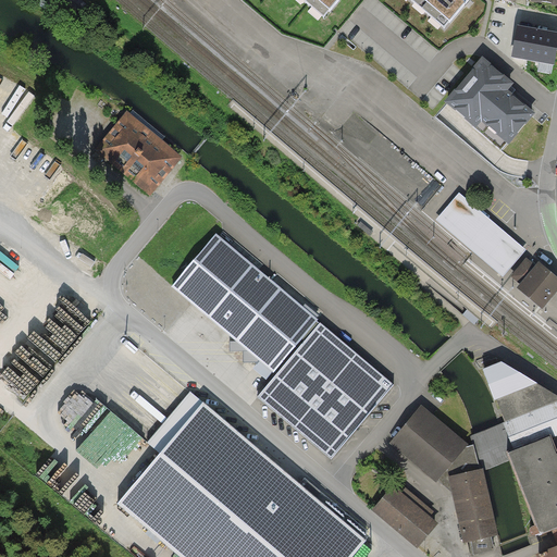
[(345,0),(296,0),(325,24),(345,0)]
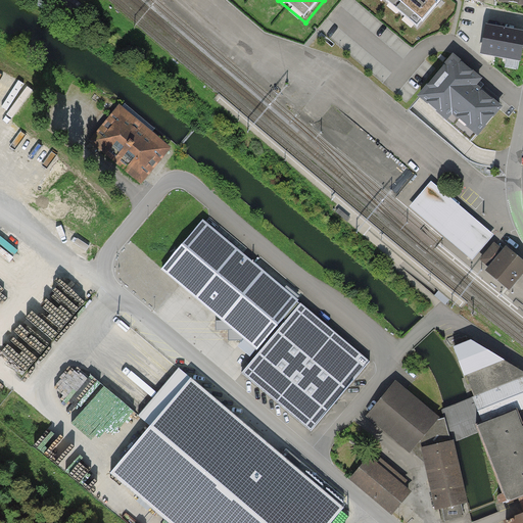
[(374,0),(417,35),(443,2),(440,0),(374,0)]
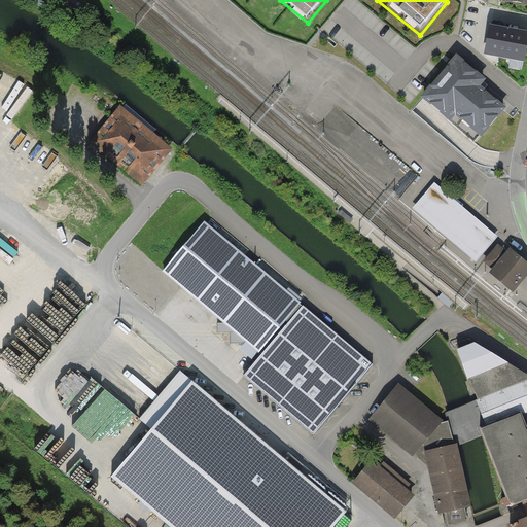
[(526,45),(526,31),(491,26),(486,54),(524,61),(526,45)]
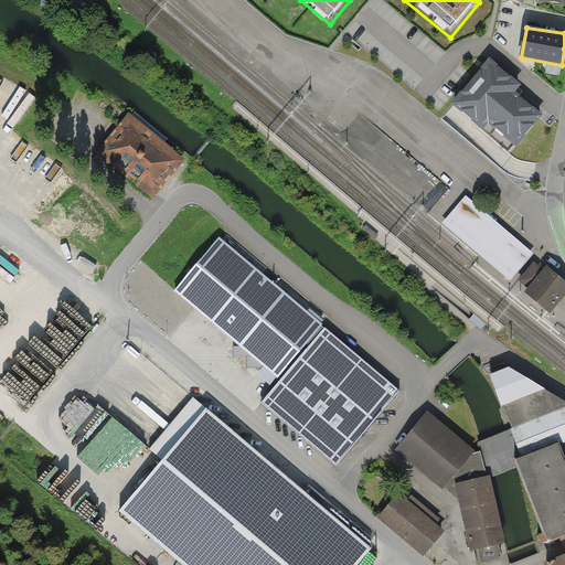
[(520,84),(489,57),(449,104),(482,131),(488,125),(515,148),(543,115),(514,91),(520,84)]
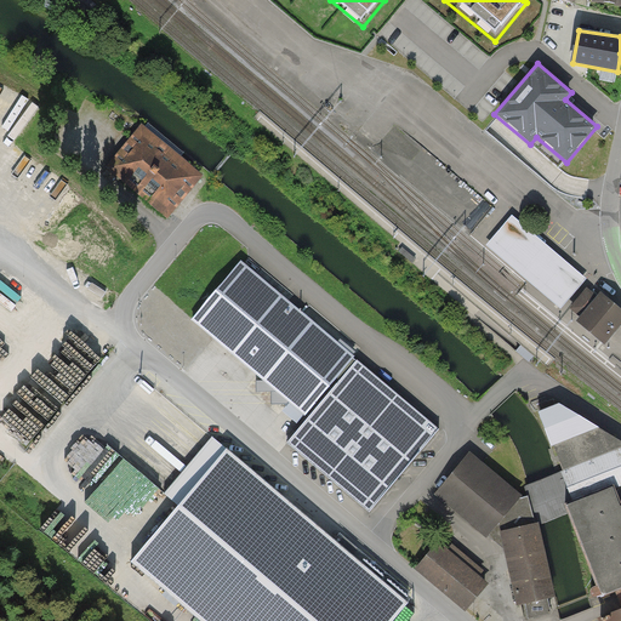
[(208,176),(146,127),(118,163),(119,177),(172,220),(208,176)]
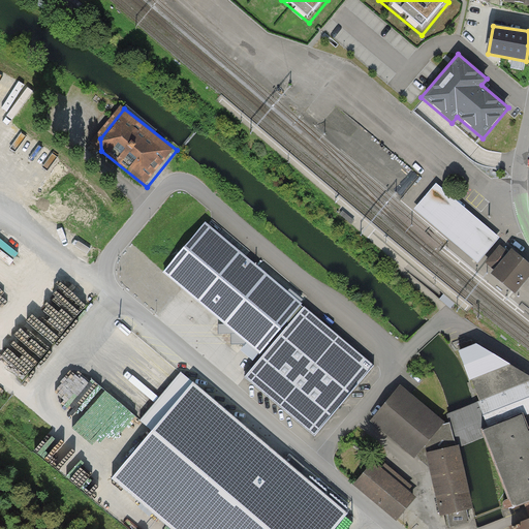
[(501,238),(435,181),(413,207),(452,239),(478,262),(501,238)]
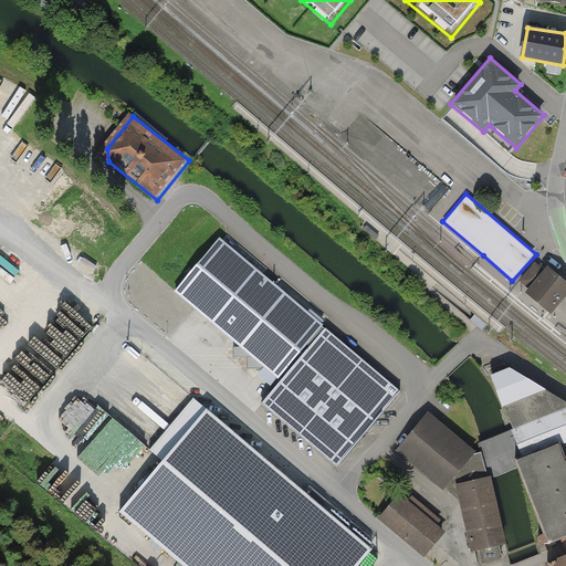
[(367,224),(364,229),(376,240),(380,236),(367,224)]
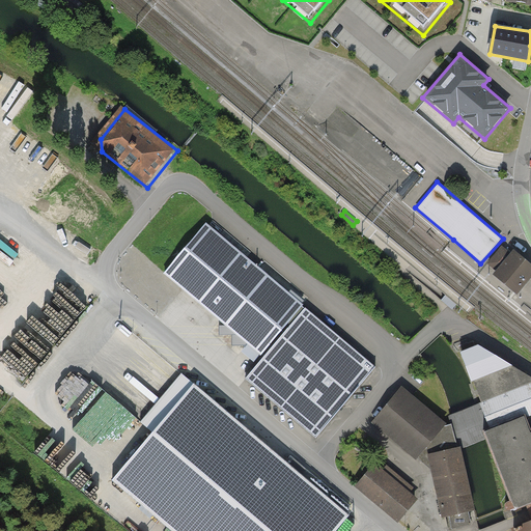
[(381,369),(207,223),(165,274),(213,315),(208,320),(259,363),(246,380),(319,442),(381,369)]
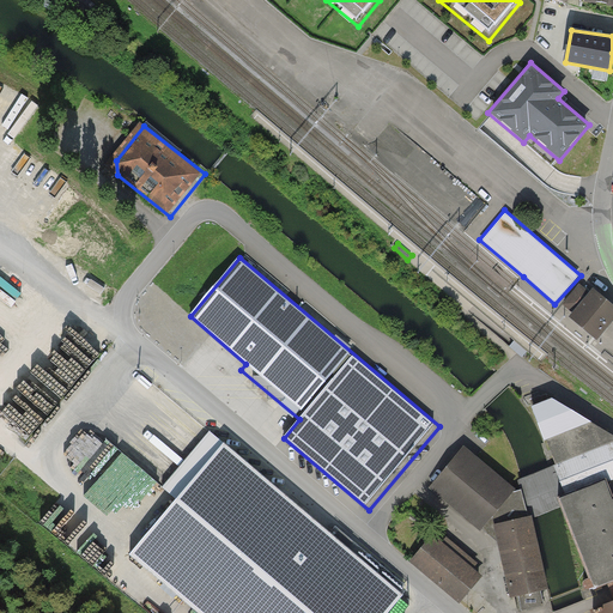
[(612,317),(612,301),(594,285),(589,290),(588,289),(581,283),(563,303),(572,311),(570,314),(595,335),(598,338),(612,317)]
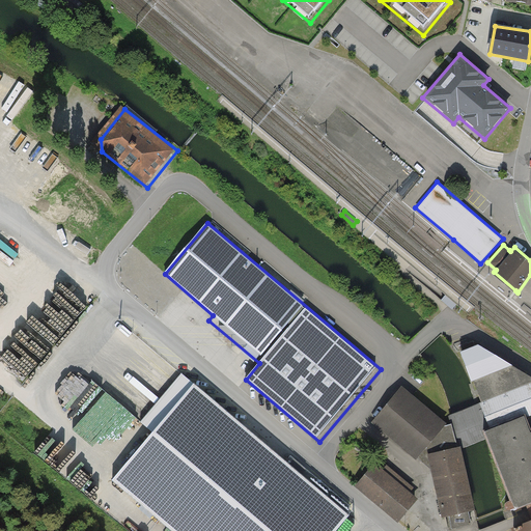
[(494,430),(484,434),(512,511),(530,504),(530,376),(487,348),(467,356),(494,430)]
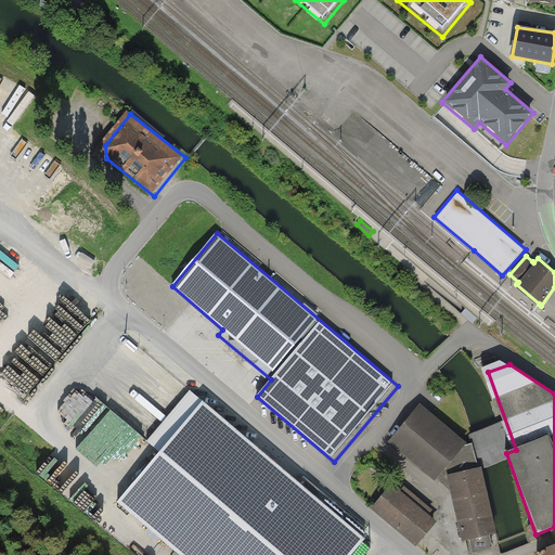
[(351,554),(365,539),(190,389),(146,440),(159,450),(118,501),(182,554),(351,554)]
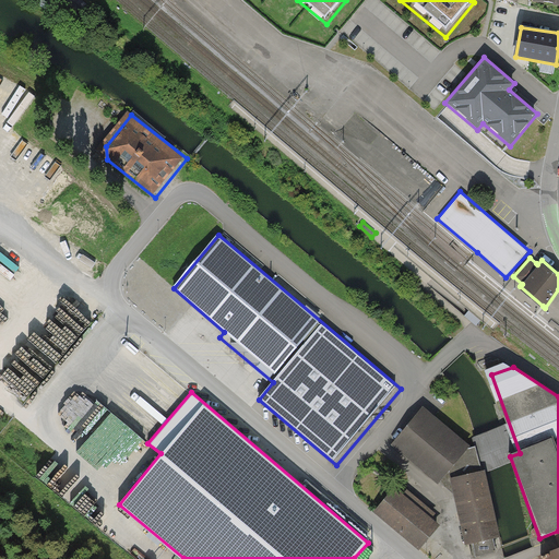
[(473,447),(428,409),(399,444),(443,482),(473,447)]
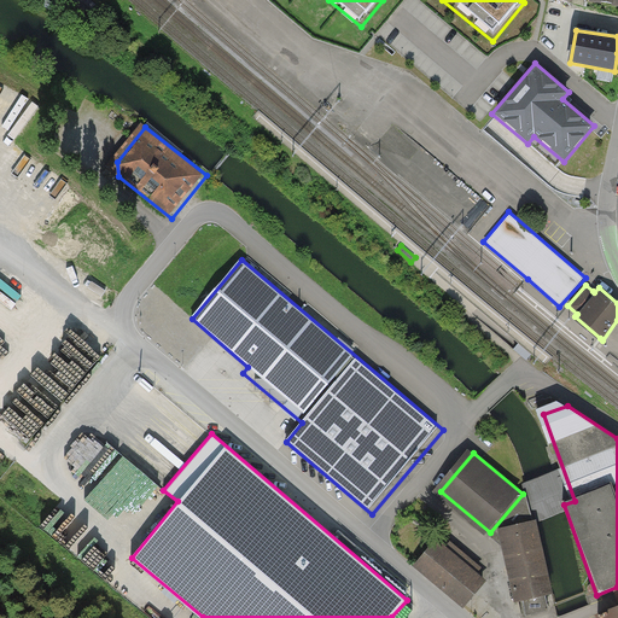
[(555,595),(537,520),(499,529),(514,604),(523,601),(526,616),(549,611),(546,598),(555,595)]
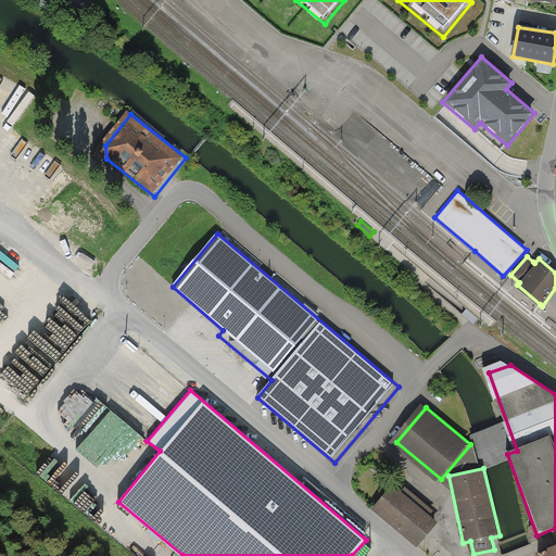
[(393,488),(375,512),(421,547),(440,523),(393,488)]
